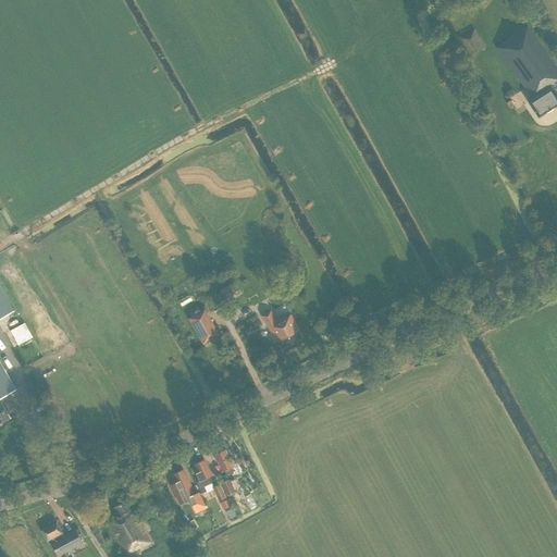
[(534,98),(528,102),(539,118),(556,104),(556,95),(552,87),(556,82),(556,71),(528,26),(495,47),(527,93),(529,90),(534,98)]
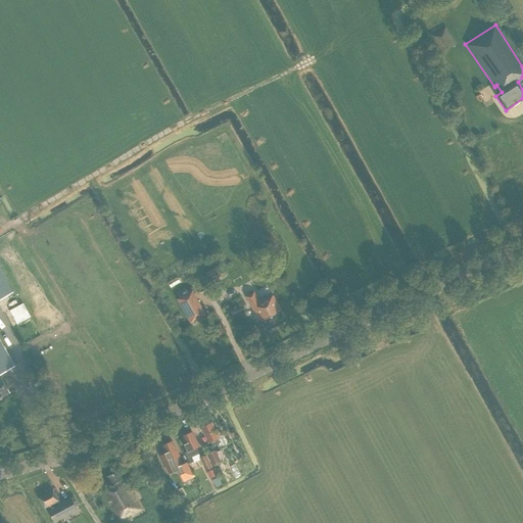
[(222,278),(216,268),(205,273),(211,283),(222,278)]
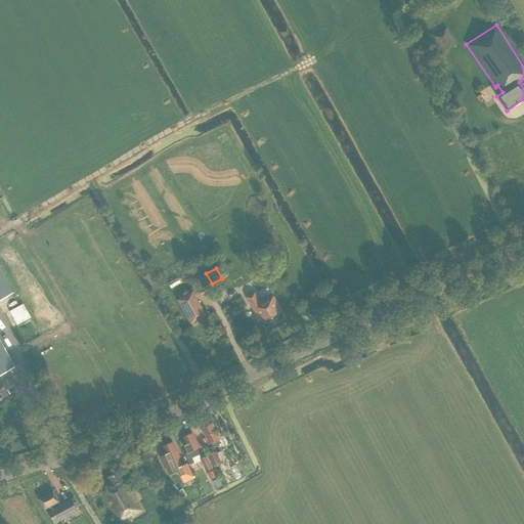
[(0,300),(13,293),(0,269),(0,300)]
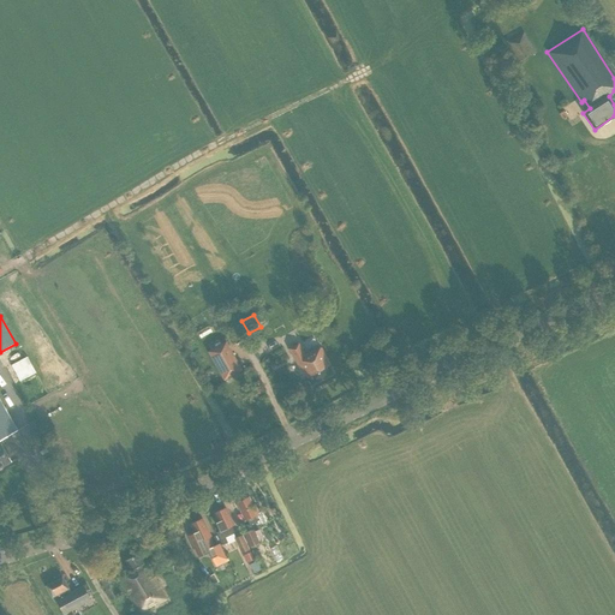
[(208,335),(218,327),(214,322),(203,329),(208,335)]
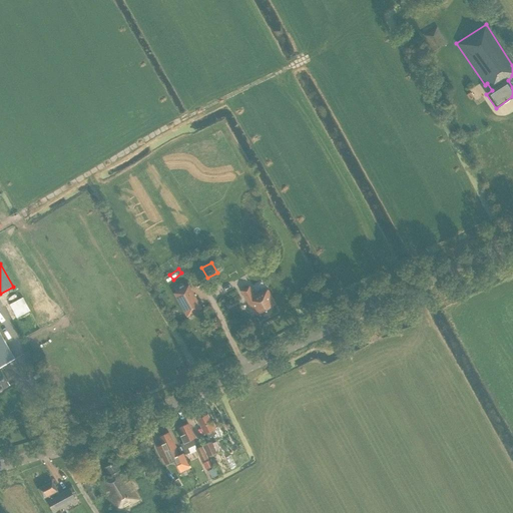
[(201,309),(188,285),(173,294),(186,318),(201,309)]
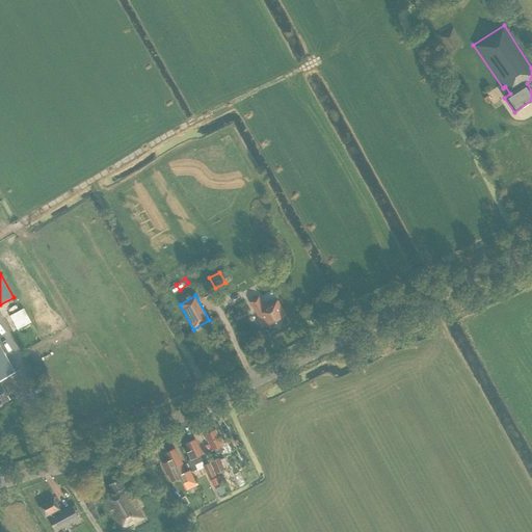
[(270,333),(288,323),(283,313),(284,312),(277,301),(272,304),(271,303),(263,308),(259,299),(251,303),(263,325),(265,324),(270,333)]
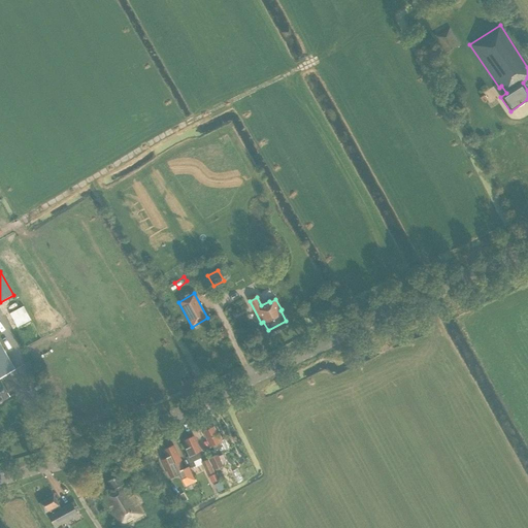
[(9,314),(17,327),(31,320),(24,306),(9,314)]
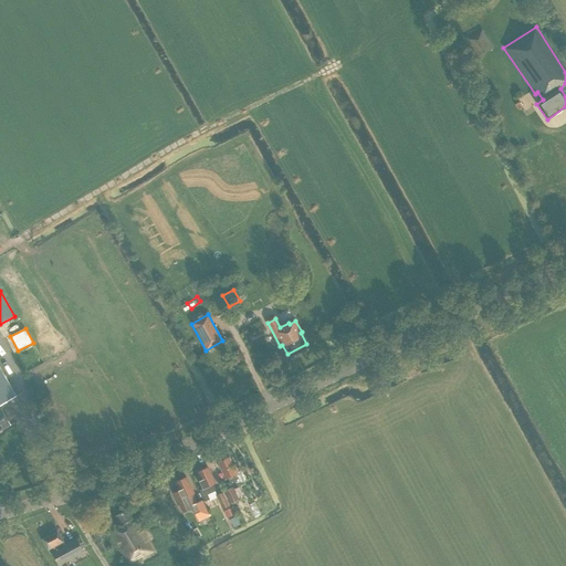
[(0,430),(10,425),(1,409),(0,409),(0,405),(16,396),(0,368),(0,430)]
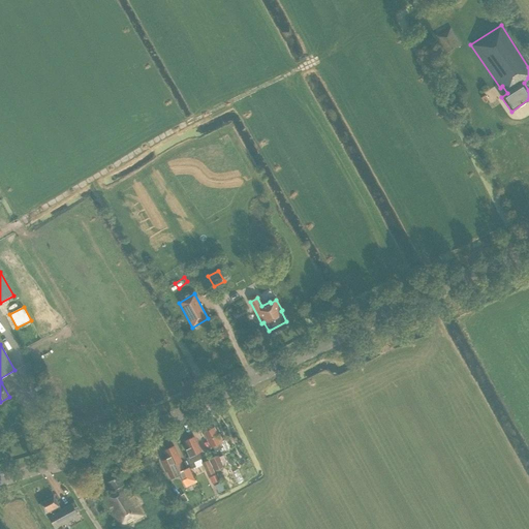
[(222,441),(219,434),(217,435),(214,428),(205,432),(212,447),(213,446),(215,452),(221,449),(222,452),(228,448),(225,439),(222,441)]
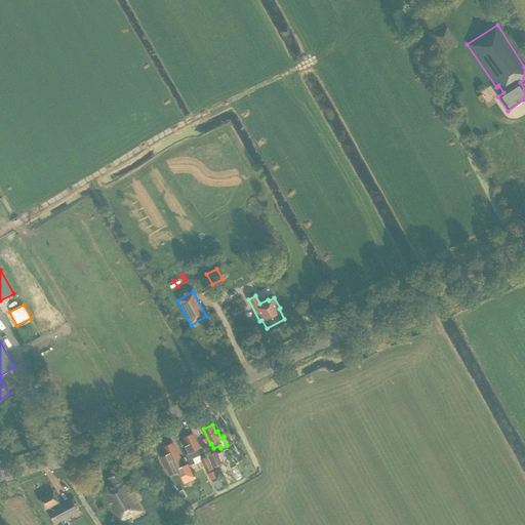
[(193,434),(184,438),(187,445),(185,446),(188,453),(185,454),(190,465),(194,462),(192,458),(200,454),(198,449),(199,448),(193,434)]
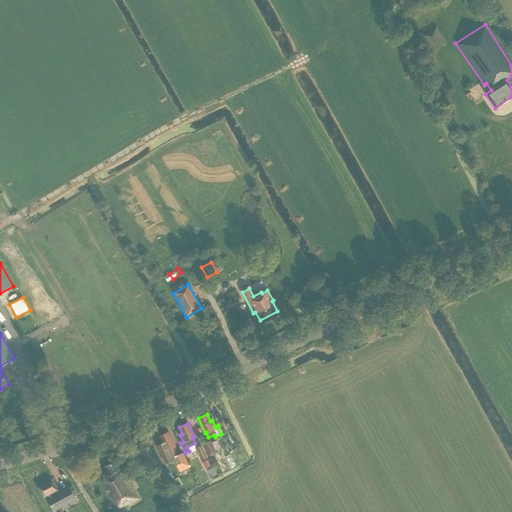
[(175,446),(168,432),(159,436),(163,443),(157,445),(166,464),(174,460),(177,466),(187,462),(183,452),(177,455),(173,447),(175,446)]
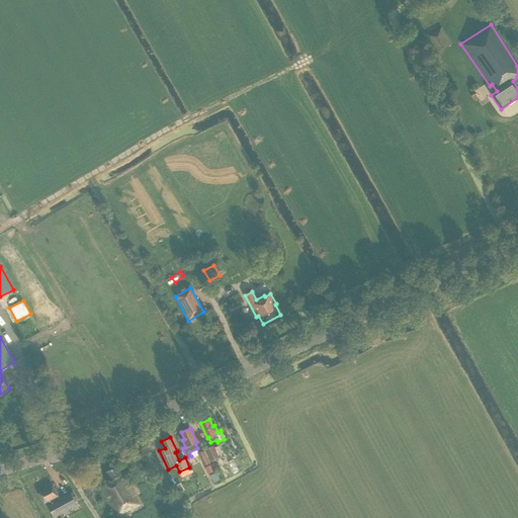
[(212,446),(206,449),(211,460),(218,458),(212,446)]
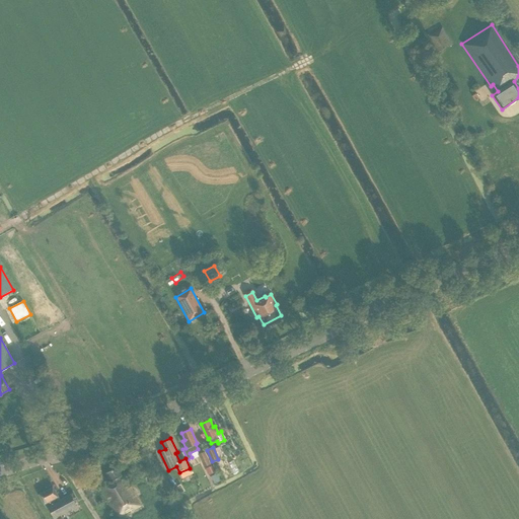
[(210,464),(206,455),(201,458),(205,466),(210,464)]
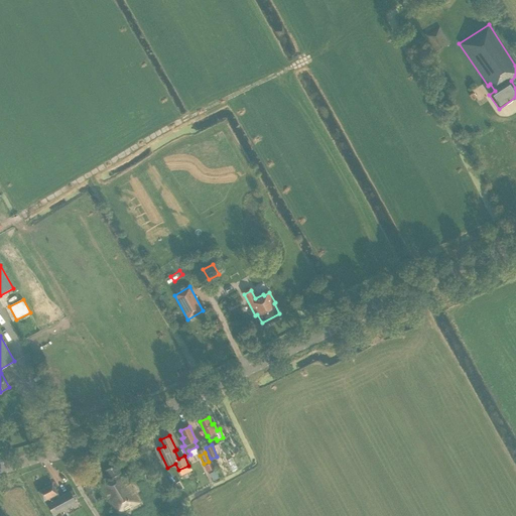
[(113,481),(101,488),(116,515),(124,511),(123,510),(131,506),(132,507),(139,503),(124,475),(122,476),(121,473),(116,464),(105,470),(110,479),(112,478),(113,481)]
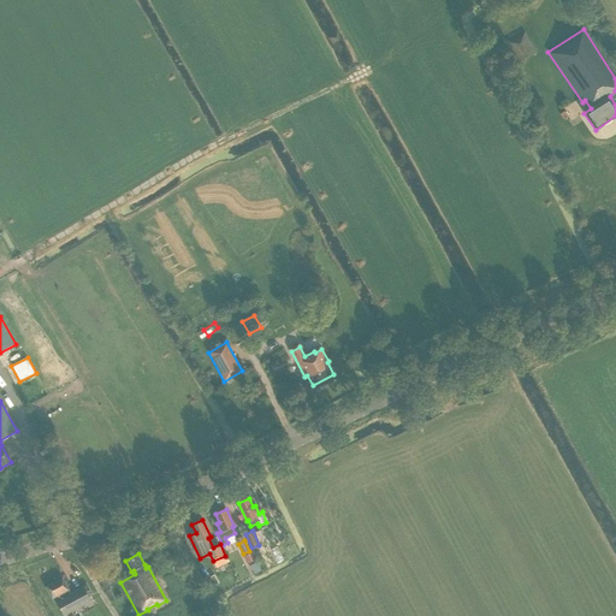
[(119,587),(111,574),(99,580),(110,600),(118,596),(114,590),(119,587)]
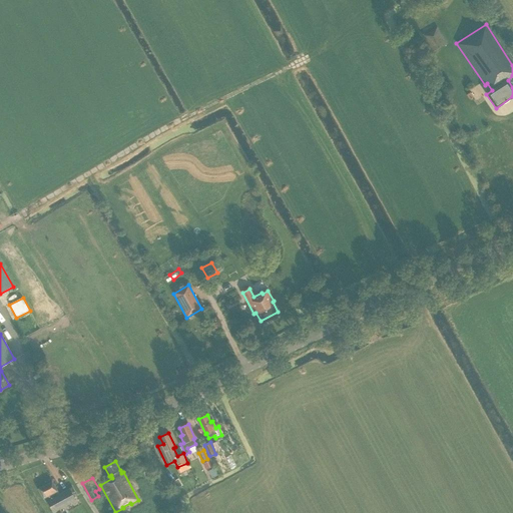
[(75,500),(69,489),(59,494),(52,481),(38,489),(45,502),(47,501),(53,512),(75,500)]
